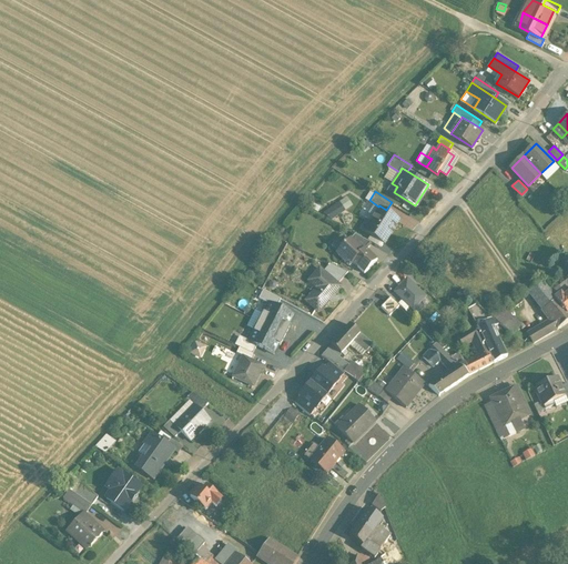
[(324,210),(331,217),(352,203),(346,195),(324,210)]
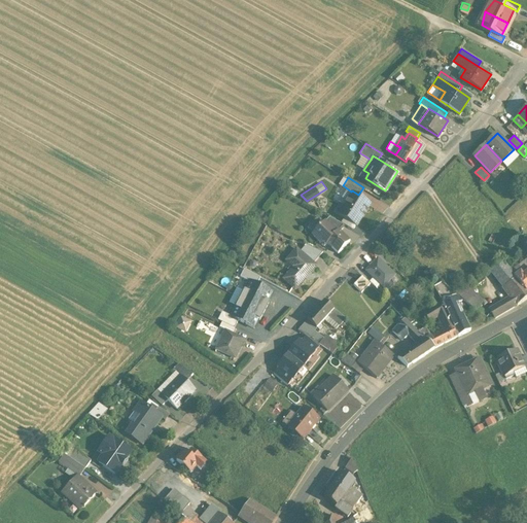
[(358,195),(352,190),(351,192),(339,211),(356,222),(370,202),(358,195)]
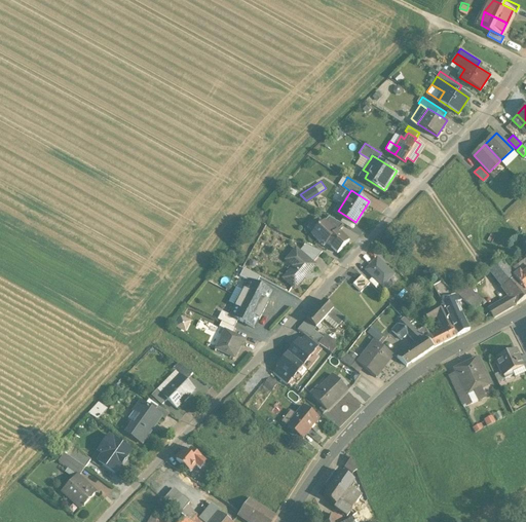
[(342,223),(329,215),(324,219),(335,229),(337,227),(338,228),(342,223)]
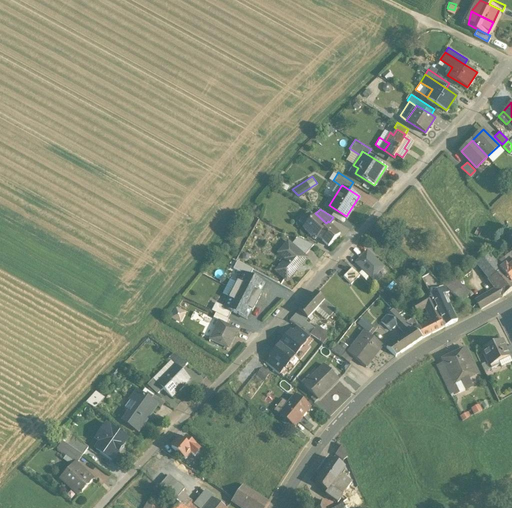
[(326,223),(315,213),(303,226),(315,237),(317,234),(317,233),(326,223)]
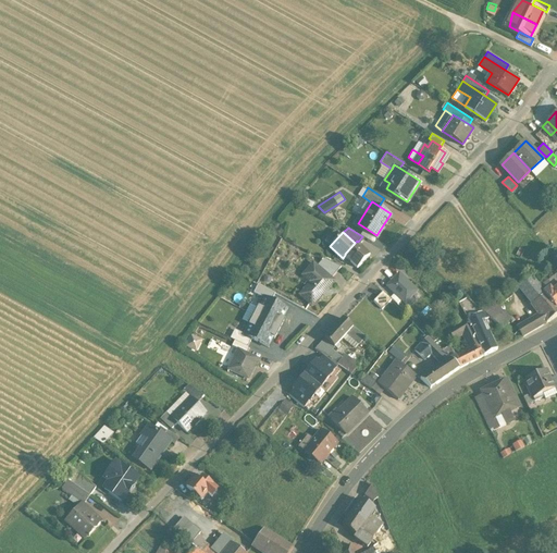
[(355,243),(345,254),(345,255),(357,266),(369,253),(358,242),(357,241),(355,243)]
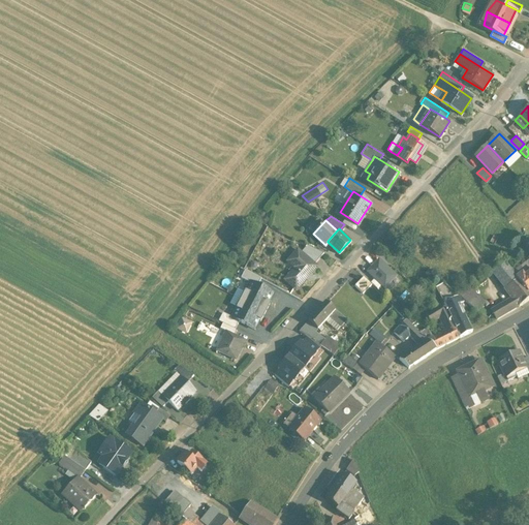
[(323,251),(307,243),(301,250),(314,263),(323,251)]
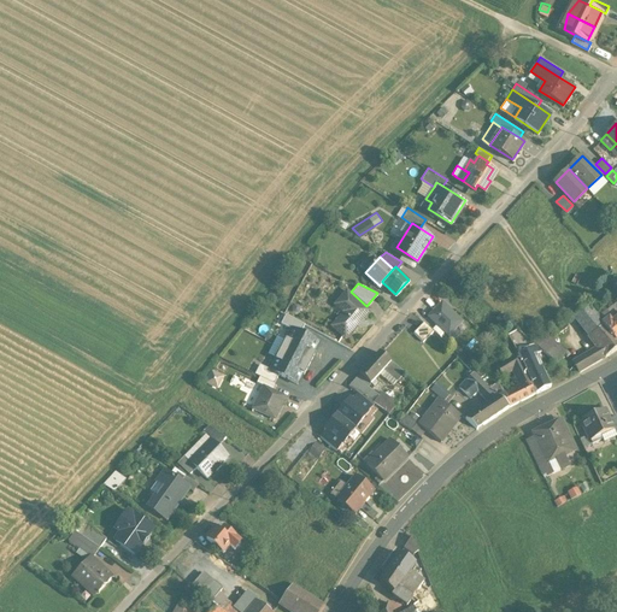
[(351,292),(347,288),(339,298),(348,305),(331,324),(346,335),(369,309),(366,306),(351,292)]
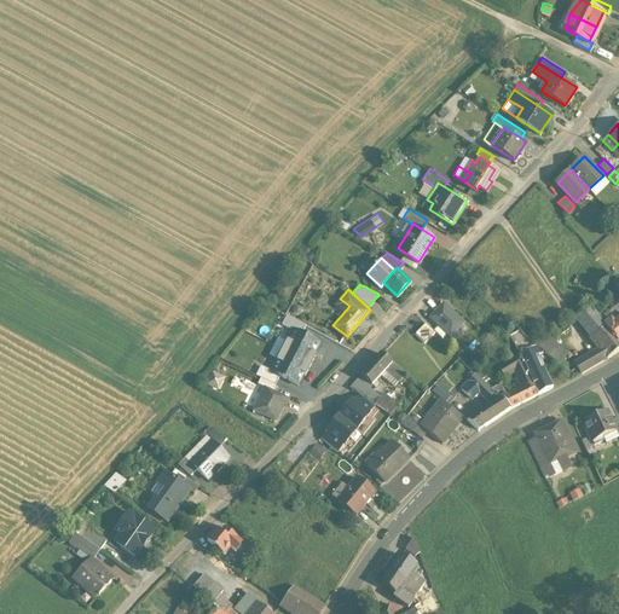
[(444,301),(431,316),(450,334),(463,320),(444,301)]
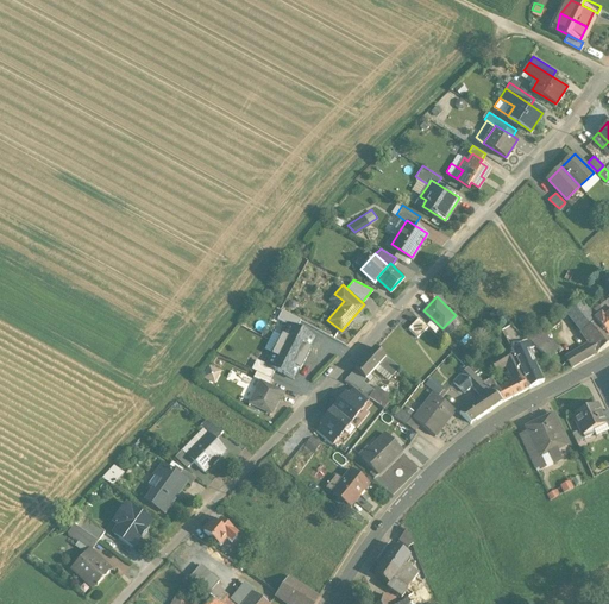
[(589,309),(579,297),(565,307),(582,328),(595,316),(589,309)]
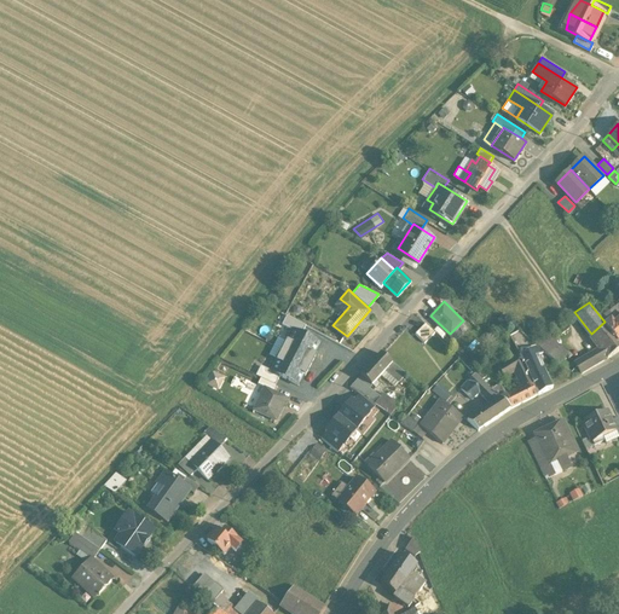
[(618,314),(615,318),(608,307),(599,314),(605,322),(618,339),(618,336),(618,314)]
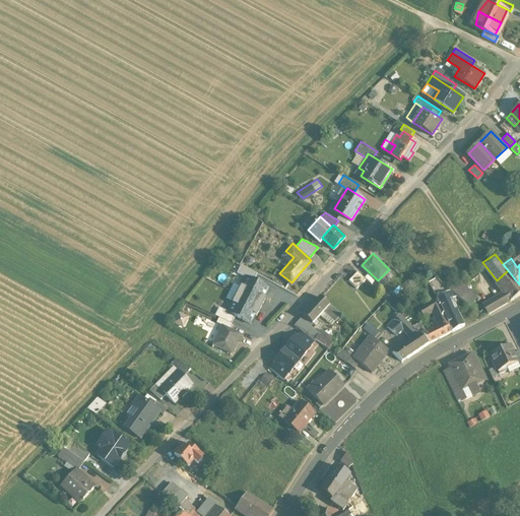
[(257,271),(241,263),(237,270),(246,275),(253,278),(257,271)]
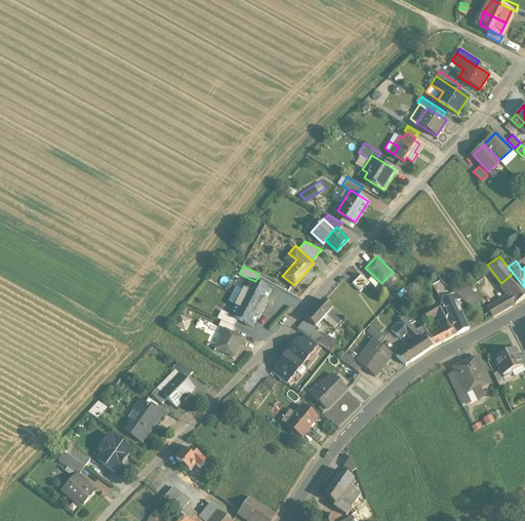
[(467,280),(470,284),(483,275),(480,270),(467,280)]
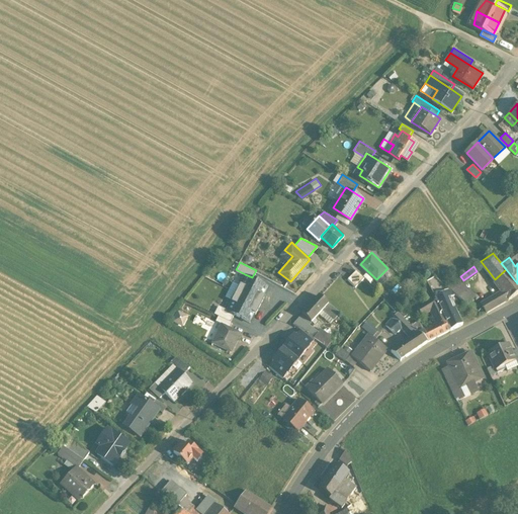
[(364,276),(356,268),(352,272),(359,279),(364,276)]
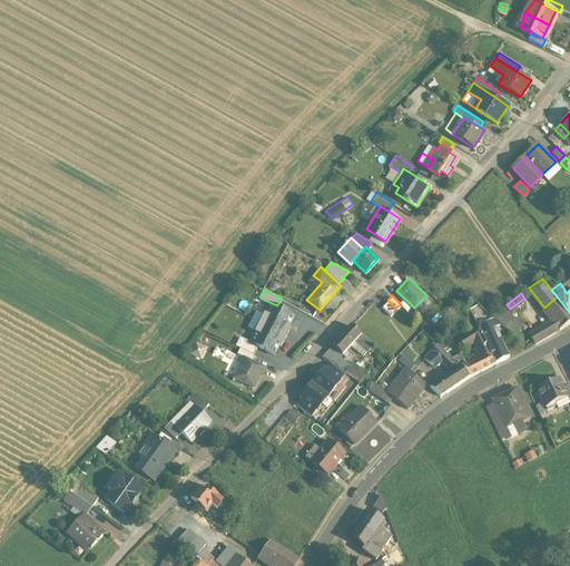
[(557,296),(544,308),(552,318),(559,327),(569,319),(569,313),(569,312),(557,296)]
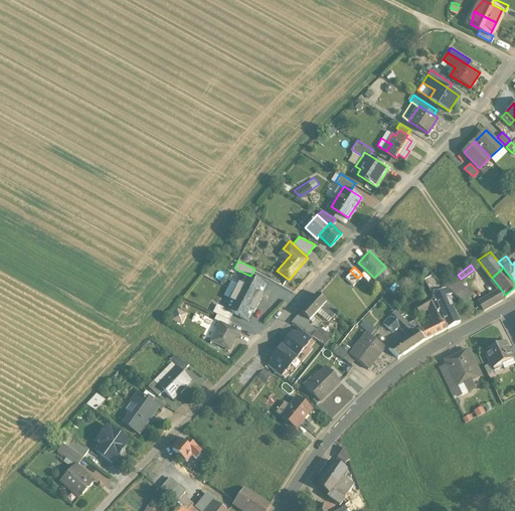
[(357,278),(350,271),(345,277),(353,284),(357,278)]
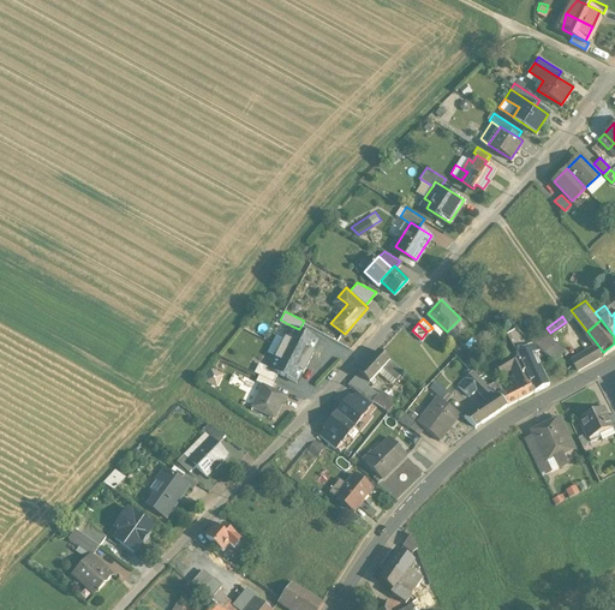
[(284,336),(279,345),(308,360),(314,350),(312,350),(317,339),(299,329),(291,326),(285,338),(284,336)]
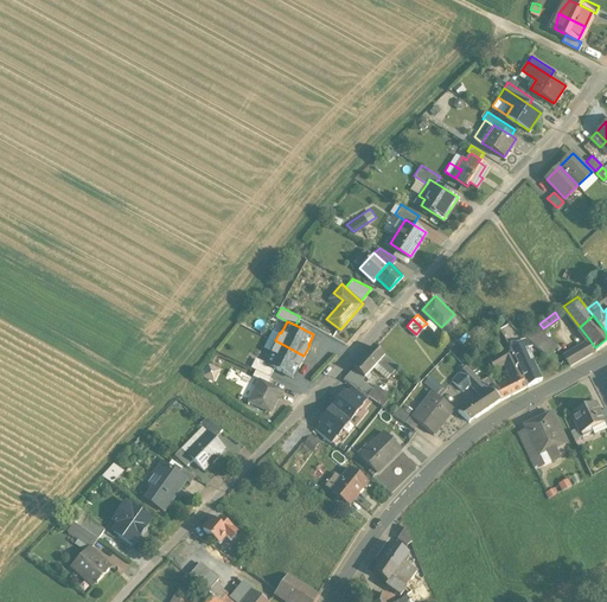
[(524,334),(509,321),(499,326),(510,345),(525,335),(524,334)]
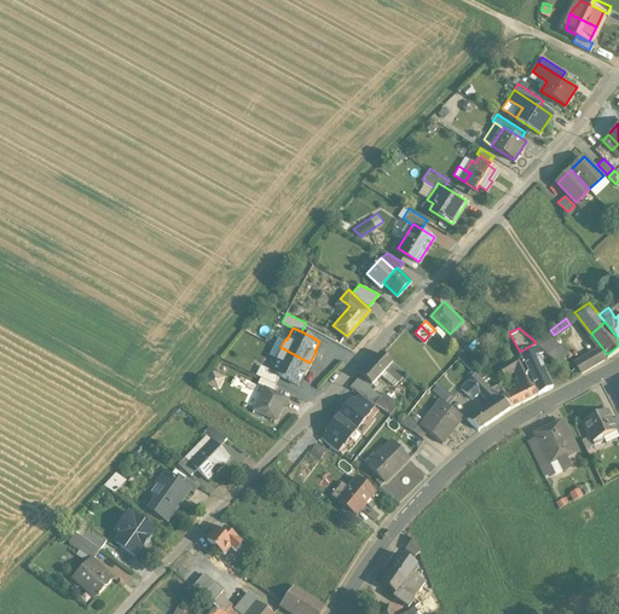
[(565,353),(545,332),(534,341),(536,342),(543,349),(554,359),(556,361),(561,357),(565,353)]
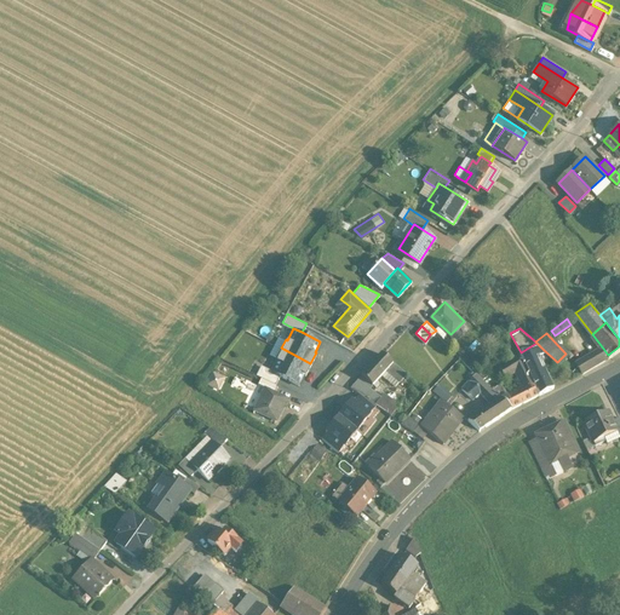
[(544,365),(539,352),(544,350),(537,343),(521,352),(533,379),(539,391),(554,384),(544,365)]
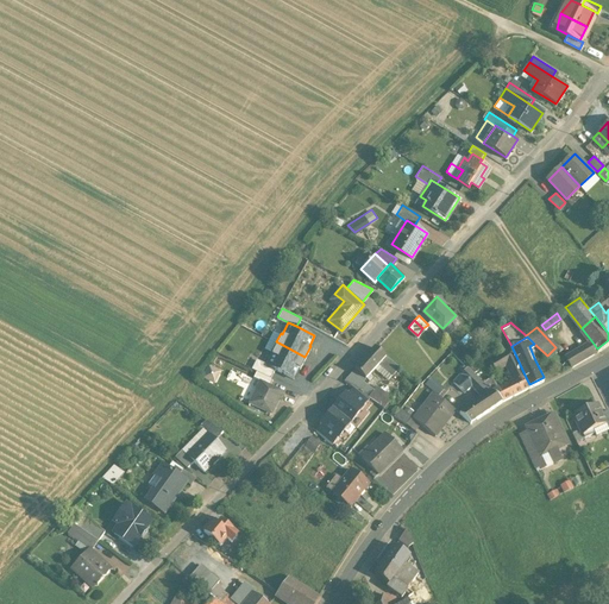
[(590,339),(565,353),(572,363),(597,348),(590,339)]
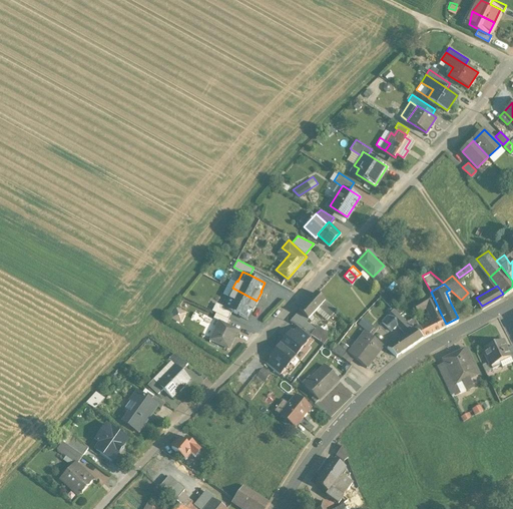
[(229,296),(224,306),(232,310),(247,318),(251,309),(252,310),(257,301),(232,288),(228,296),(229,296)]
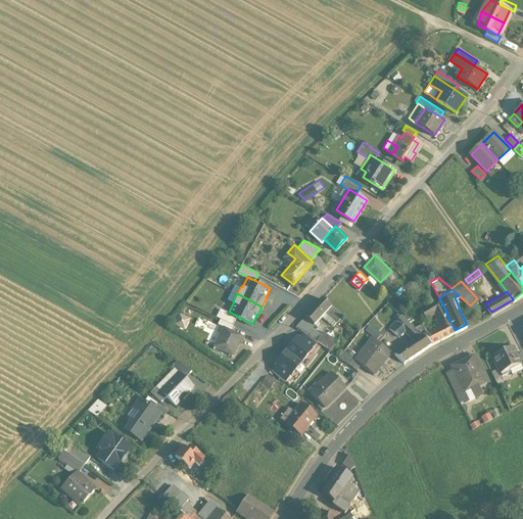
[(459,295),(455,297),(459,308),(468,303),(459,295)]
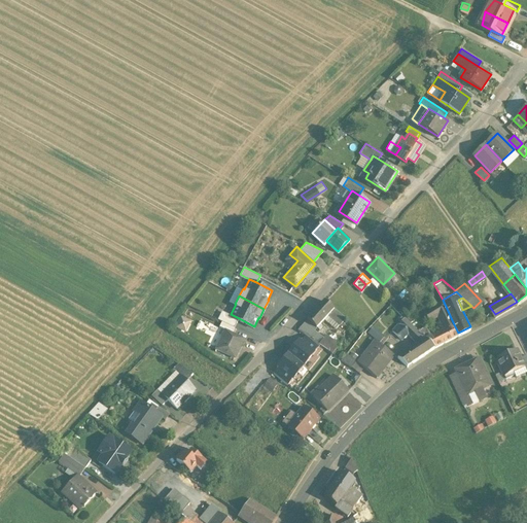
[(334,307),(324,299),(307,317),(316,325),(327,313),(334,307)]
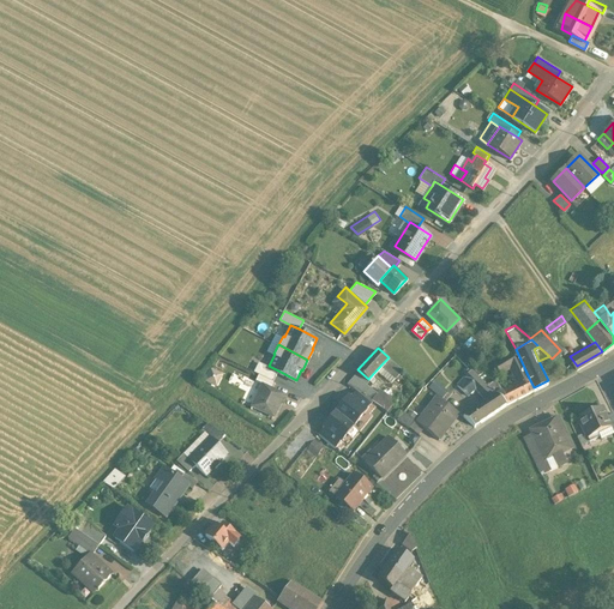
[(516,349),(504,356),(509,366),(511,365),(521,359),(516,349)]
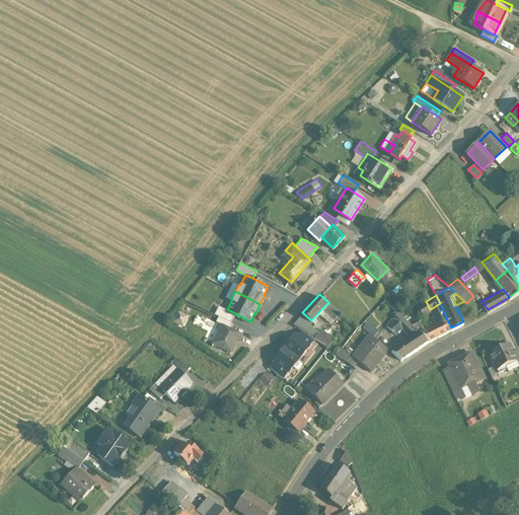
[(470,299),(466,303),(472,308),(475,304),(470,299)]
